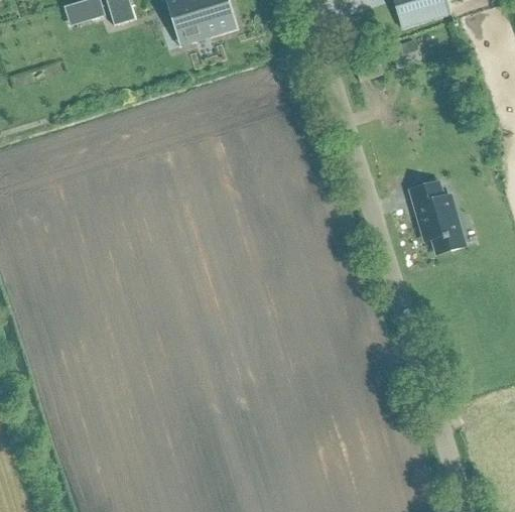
[(87,0),(78,3),(82,19),(102,13),(98,0),(87,0)]
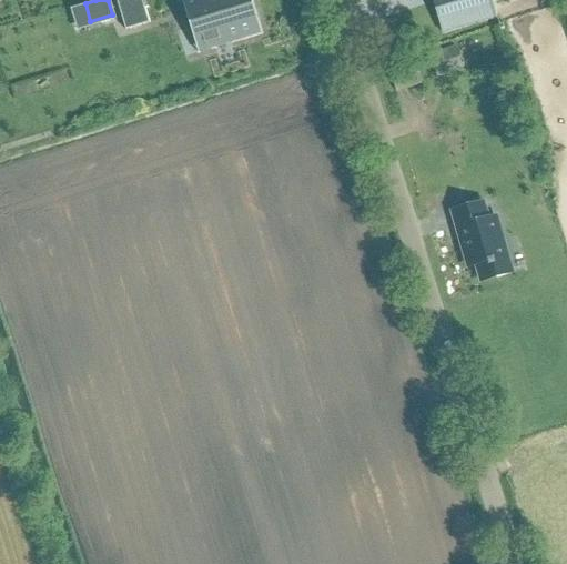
[(115,0),(124,30),(148,23),(140,0),(115,0)]
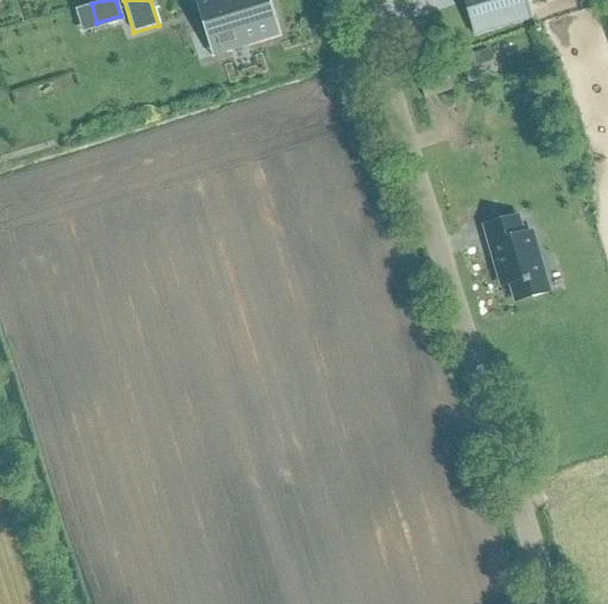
[(284,31),(275,0),(250,0),(200,0),(217,51),(284,31)]
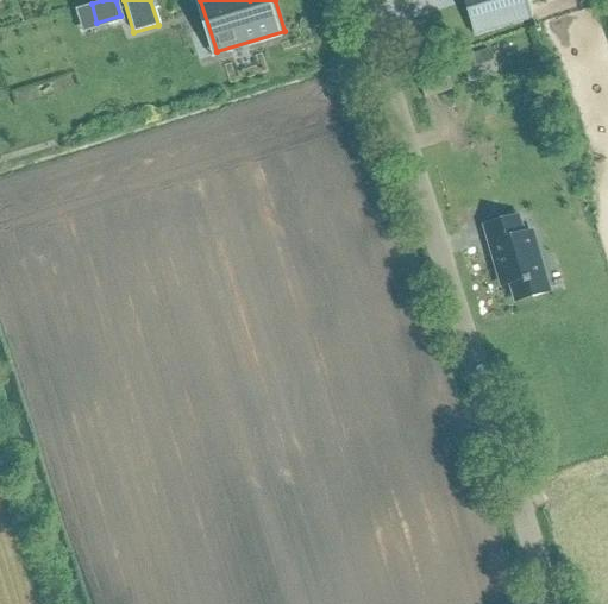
[(465,0),(476,35),(533,18),(527,0),(465,0)]
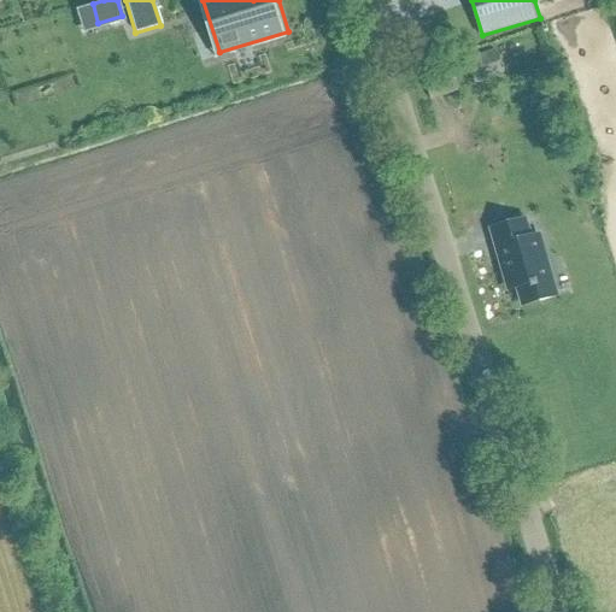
[(502,72),(493,46),(465,56),(474,81),(502,72)]
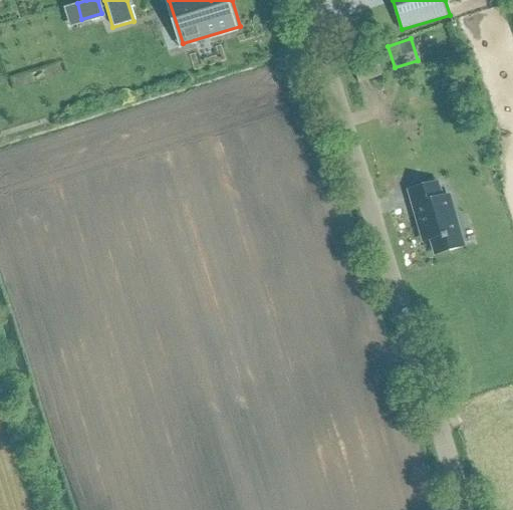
[(449,191),(442,194),(438,179),(405,188),(421,241),(428,238),(432,254),(465,244),(449,191)]
